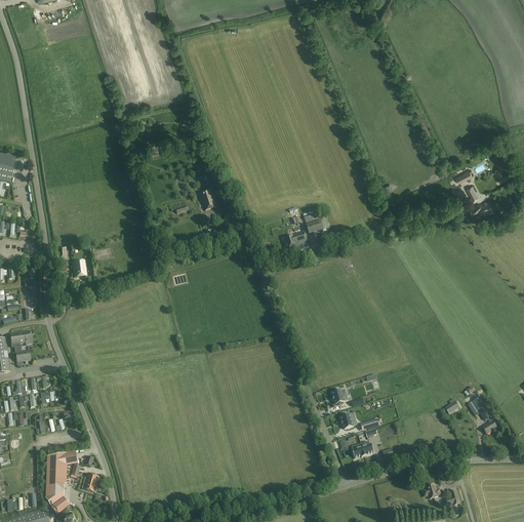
[(0,176),(9,178),(14,154),(0,150),(0,176)]
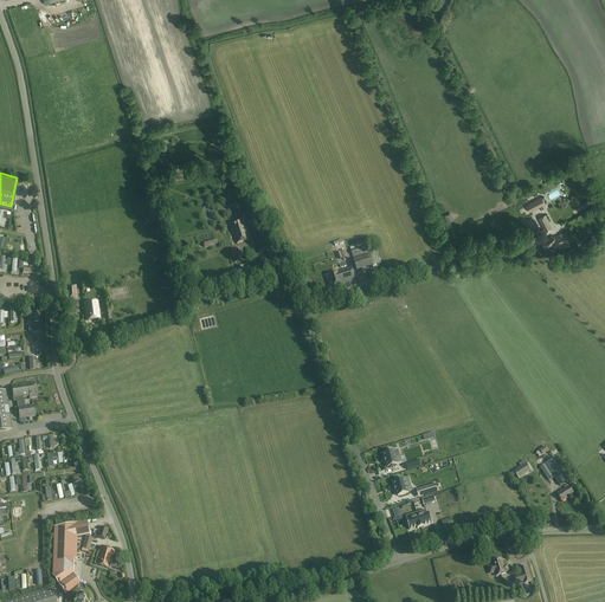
[(541,194),(528,200),(532,207),(544,200),(541,194)]
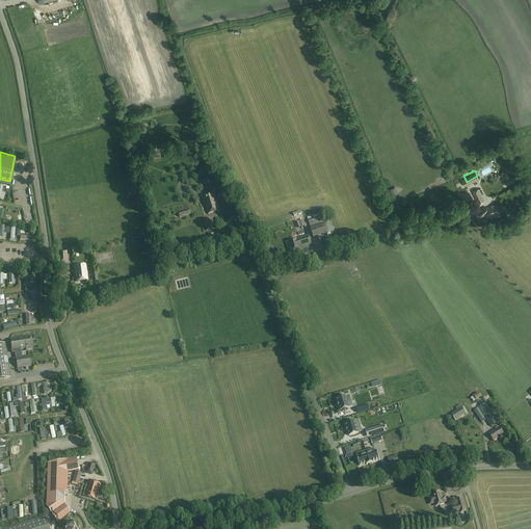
[(483,197),(478,186),(471,189),(477,201),(483,197)]
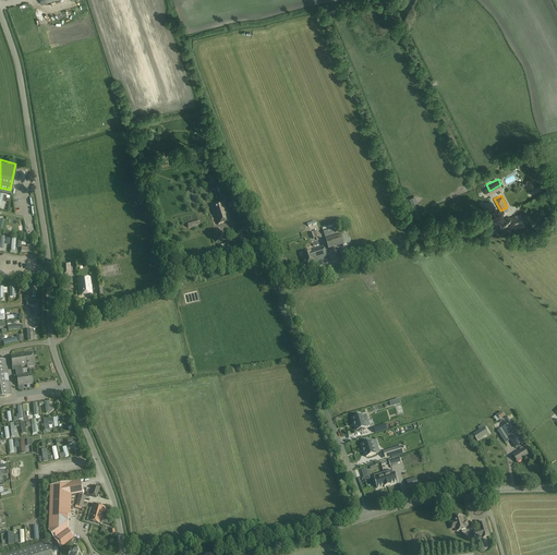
[(229,217),(223,200),(210,204),(217,221),(229,217)]
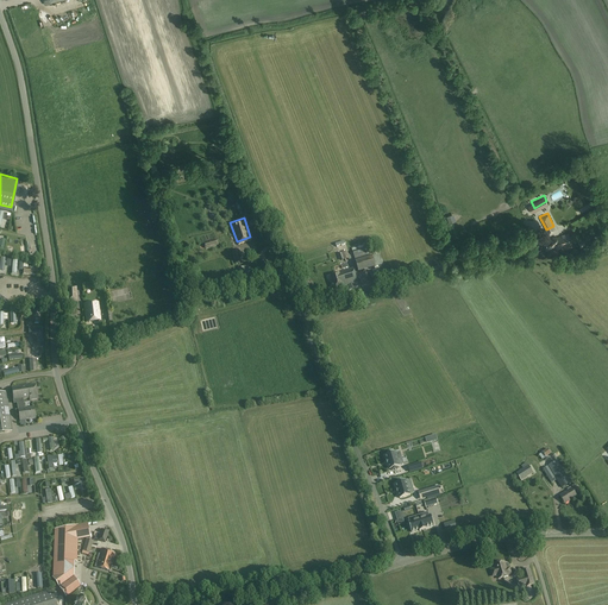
[(571,243),(570,240),(568,231),(556,234),(555,233),(545,239),(545,240),(543,241),(545,246),(547,245),(549,246),(556,241),(558,245),(564,243),(564,245),(571,243)]
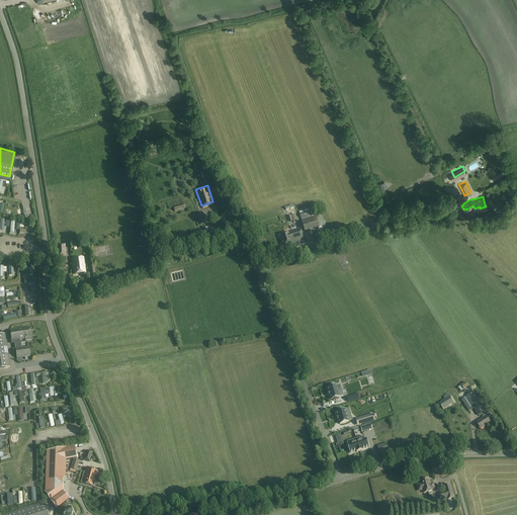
[(298,211),(300,216),(315,211),(313,207),(298,211)]
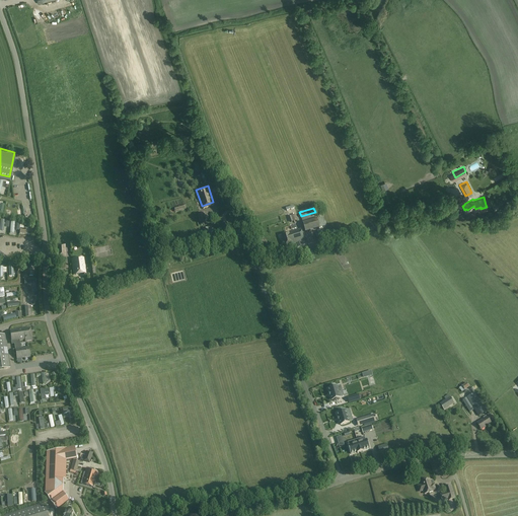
[(200,222),(206,220),(203,209),(197,211),(200,222)]
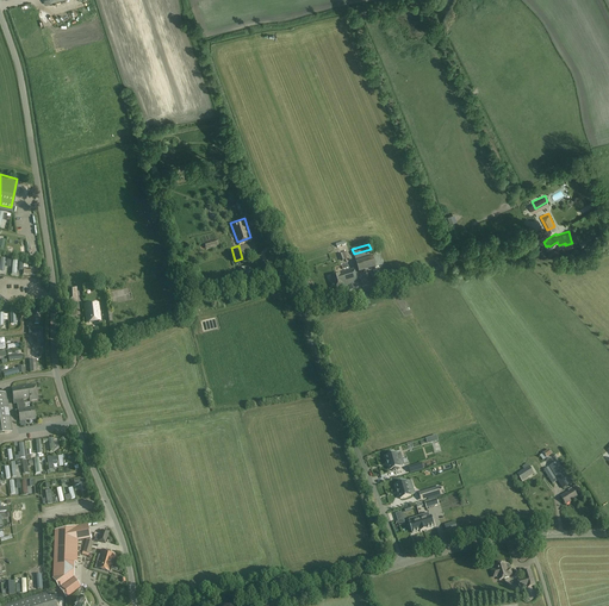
[(371,249),(354,254),(355,258),(372,254),(371,249)]
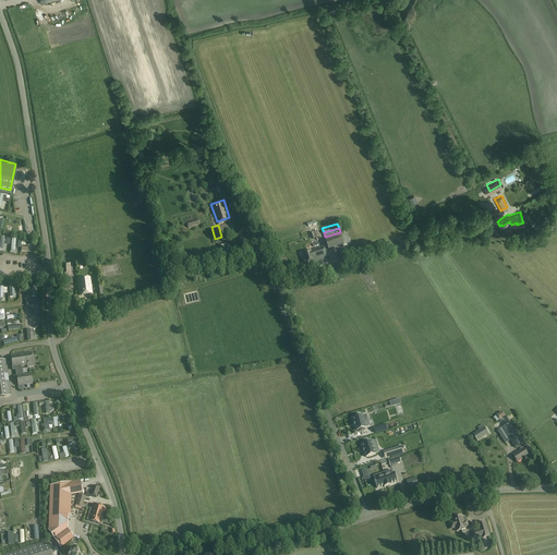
[(340,232),(343,242),(349,240),(346,231),(340,232)]
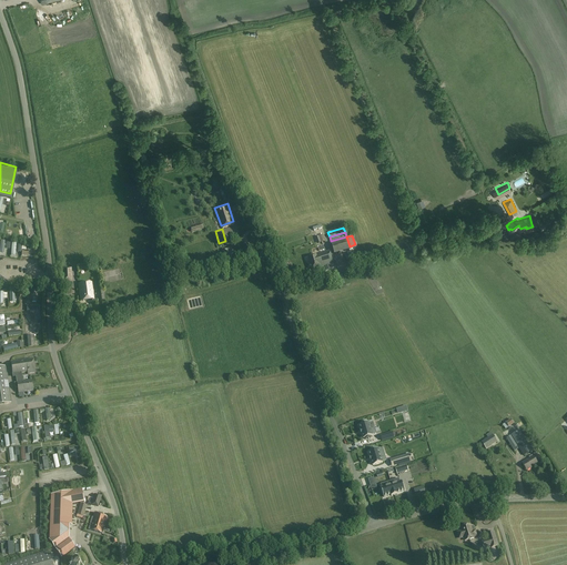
[(235,262),(230,245),(221,248),(226,264),(235,262)]
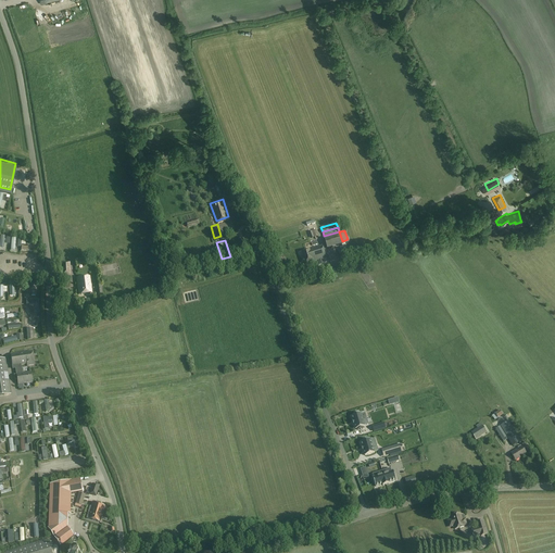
[(301,249),(303,254),(304,261),(316,256),(322,255),(325,254),(322,243),(301,249)]
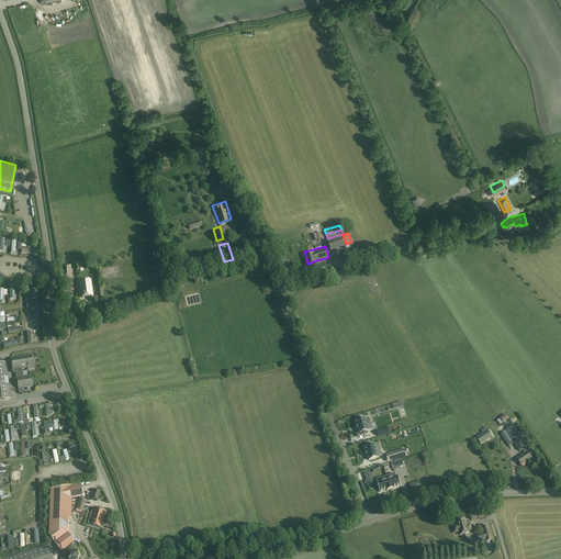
[(340,250),(344,259),(354,256),(350,247),(340,250)]
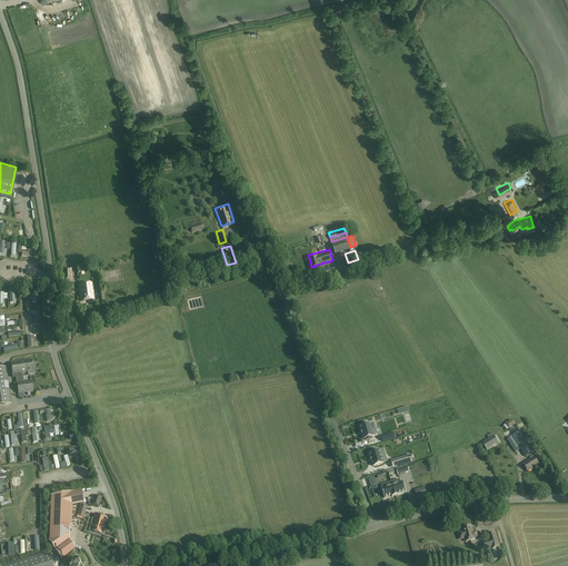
[(69,266),(60,267),(60,280),(70,280),(69,266)]
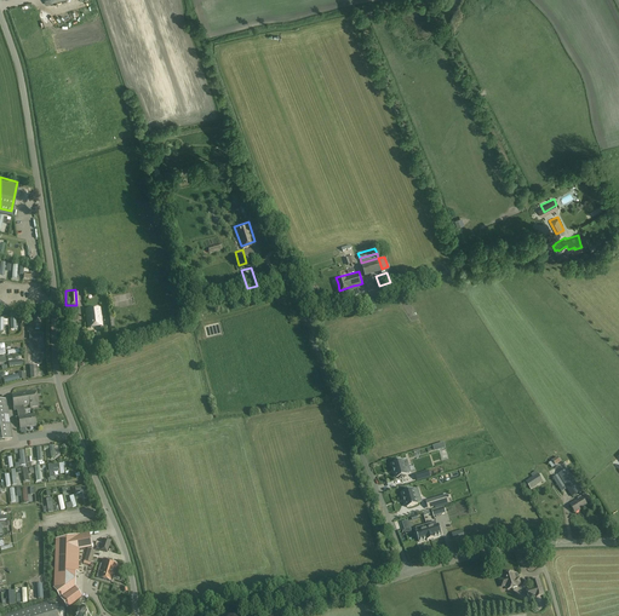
[(101,323),(98,305),(84,306),(86,326),(101,323)]
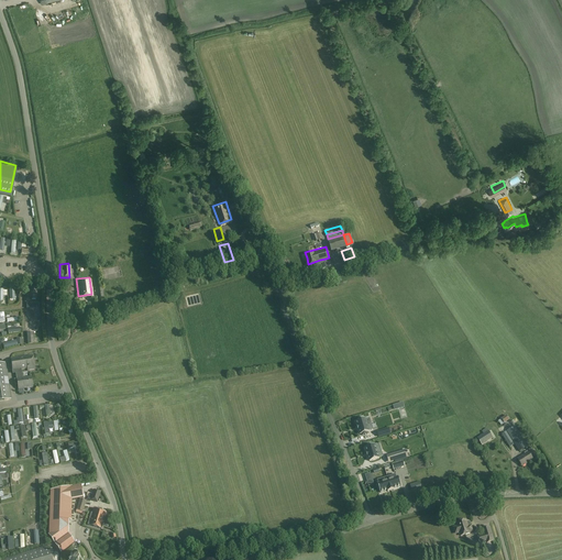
[(10,355),(12,368),(14,368),(15,372),(21,371),(21,366),(26,365),(26,368),(34,366),(32,352),(10,355)]
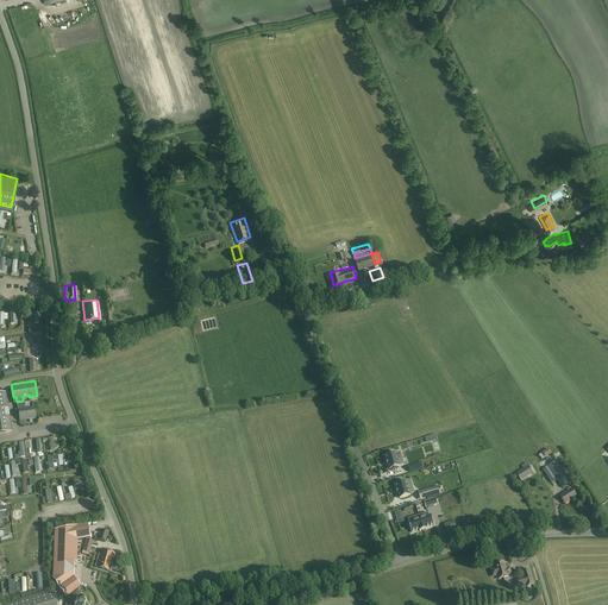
[(8,413),(4,414),(2,405),(7,404),(5,390),(0,390),(0,429),(11,428),(8,413)]
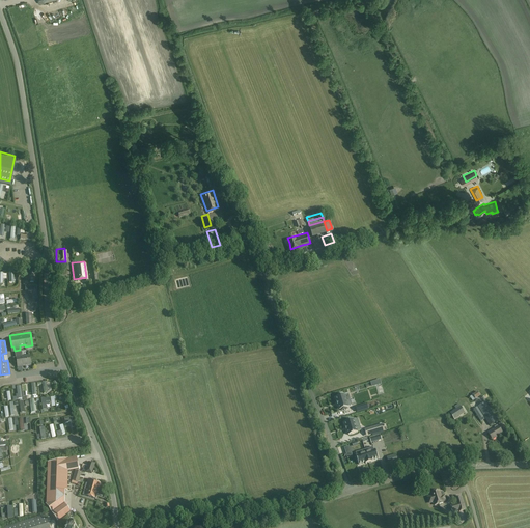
[(15,355),(11,355),(12,360),(14,360),(16,359),(17,364),(29,362),(28,353),(21,354),(20,350),(15,351),(15,355)]
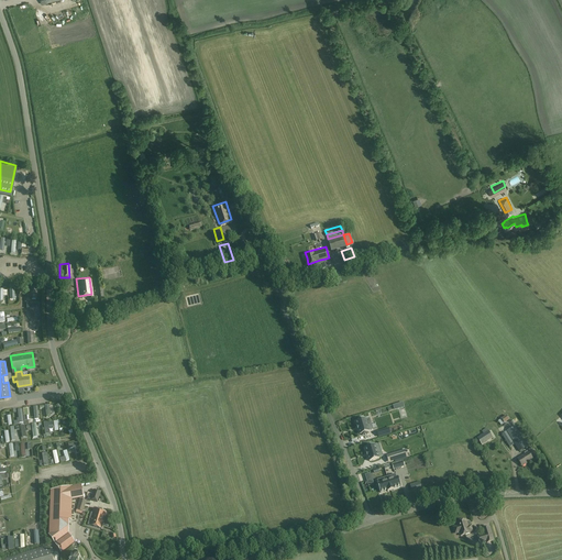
[(500,423),(508,417),(505,413),(497,418),(500,423)]
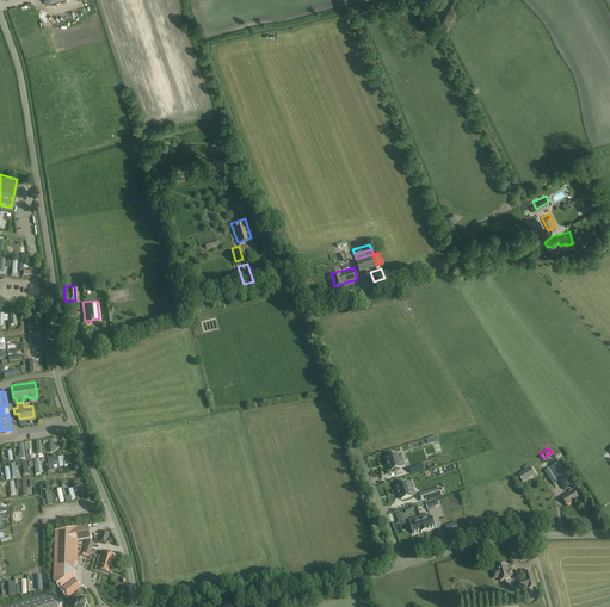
[(389,468),(390,468),(392,469),(398,466),(398,465),(400,464),(404,462),(401,456),(398,457),(395,451),(395,450),(386,453),(387,459),(387,463),(388,462),(389,468)]
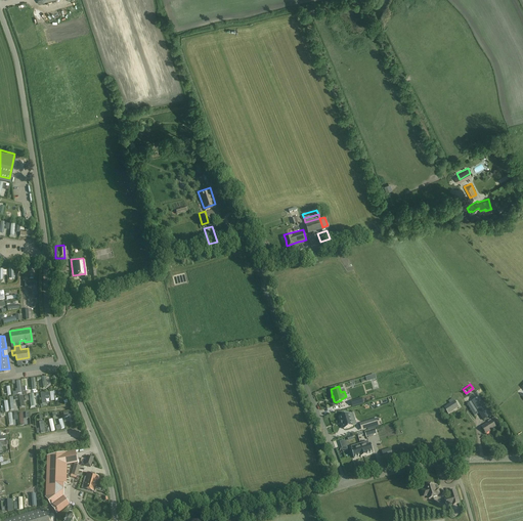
[(489,411),(478,393),(470,398),(482,418),(490,413),(491,411),(490,410),(489,411)]
